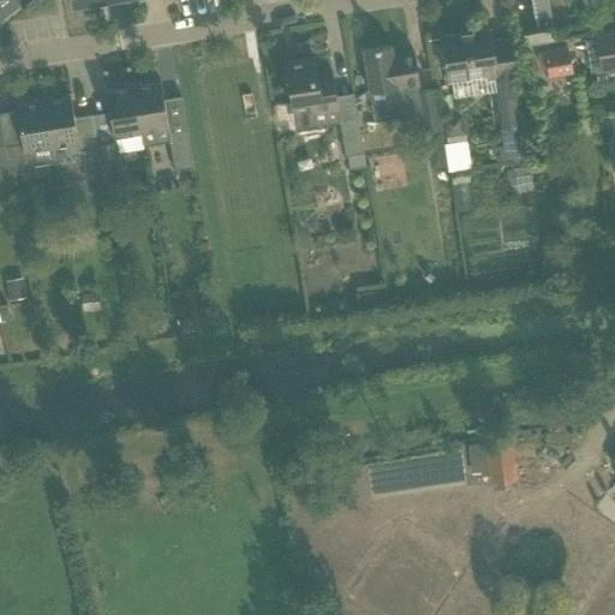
[(0,0),(0,22),(21,5),(17,0),(0,0)]
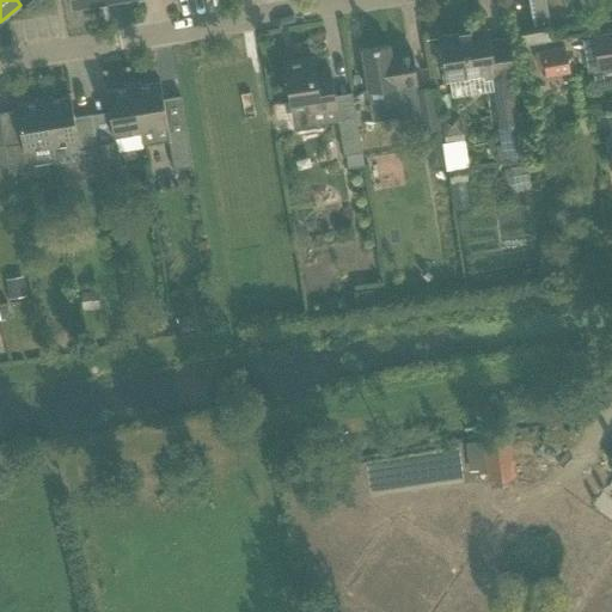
[(550,28),(520,32),(522,44),(552,40),(550,28)]
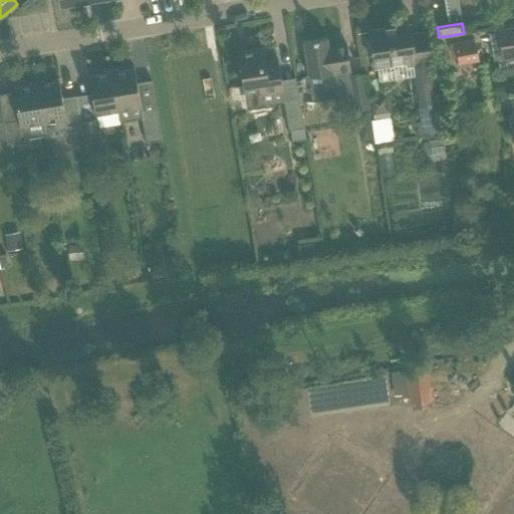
[(398,27),(370,31),(375,66),(377,65),(379,81),(415,76),(420,108),(424,132),(442,129),(438,105),(439,104),(436,79),(434,79),(431,62),(426,32),(411,34),(410,29),(398,31),(398,27)]
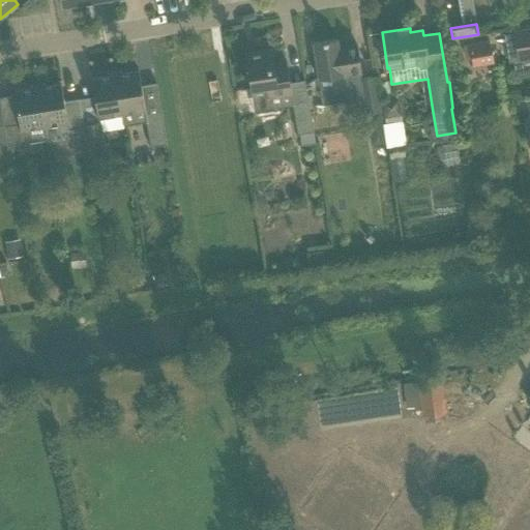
[(518,61),(529,59),(529,28),(512,32),(518,61)]
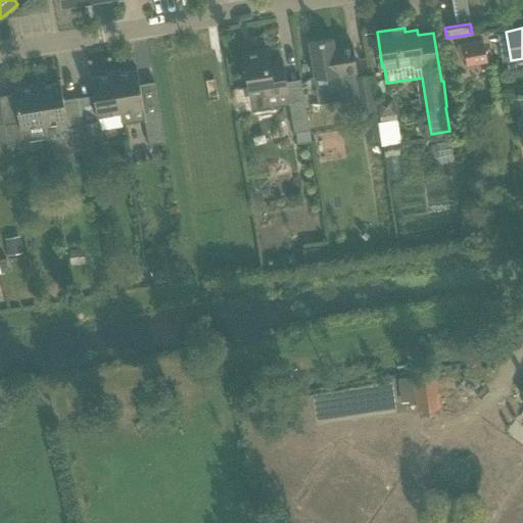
[(357,73),(352,45),(334,48),(332,39),(310,42),(315,79),(357,73)]
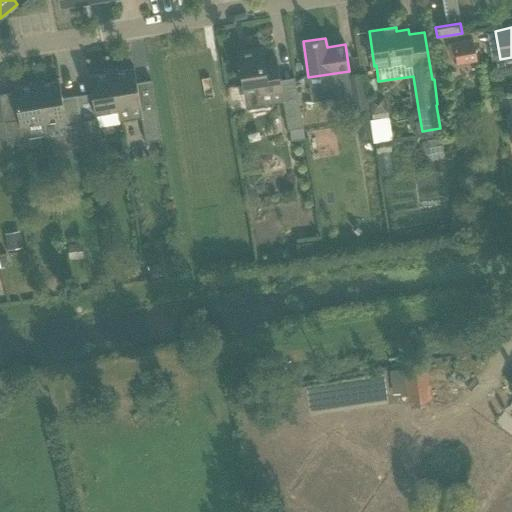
[(457,64),(476,60),(474,53),(472,44),(454,48),(457,64)]
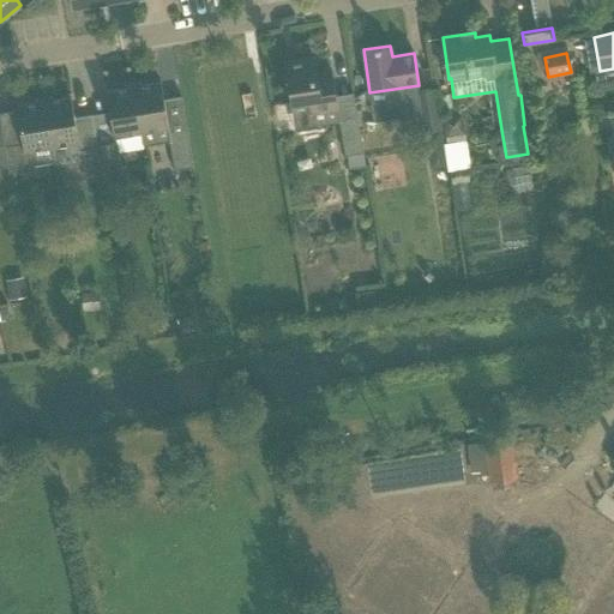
[(309,114),(337,109),(336,96),(332,71),(317,73),(314,58),(293,61),(294,64),(287,65),(287,62),(284,62),(290,106),(308,102),(309,114)]
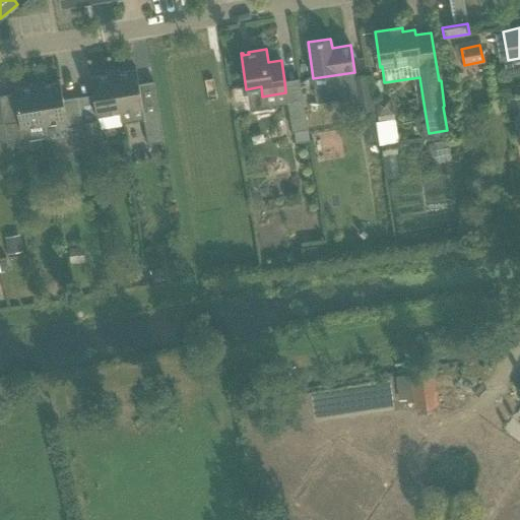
[(212,56),(177,62),(181,87),(216,81),(212,56)]
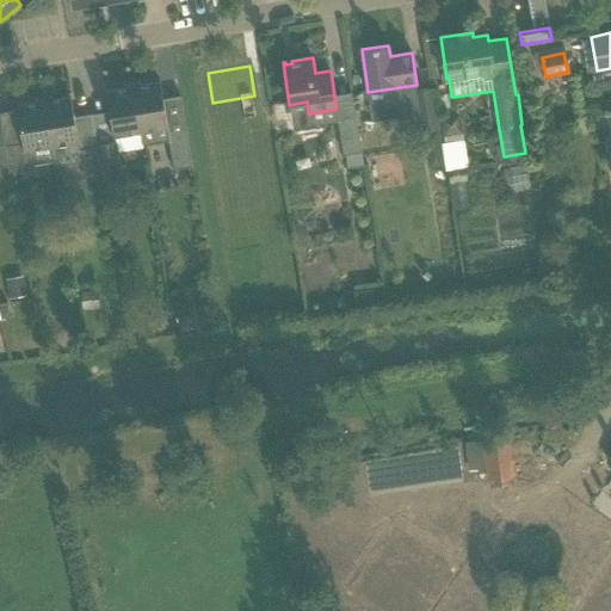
[(141,82),(133,84),(140,133),(141,133),(143,144),(170,140),(174,168),(192,166),(186,129),(186,128),(168,131),(162,99),(160,82),(141,85),(141,82)]
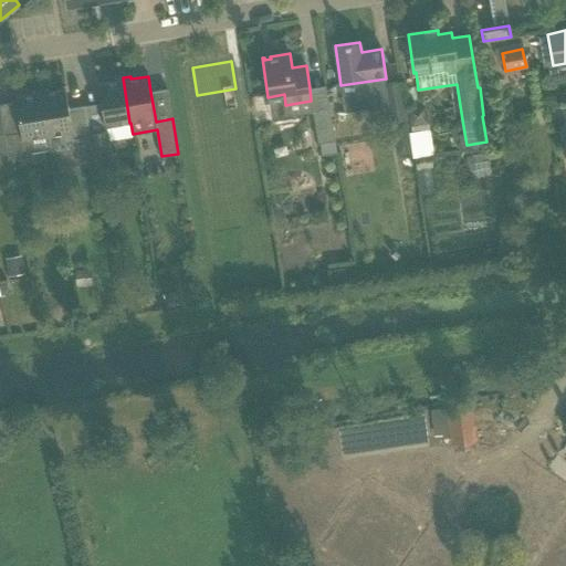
[(115,82),(97,84),(105,127),(129,123),(123,77),(115,79),(115,82)]
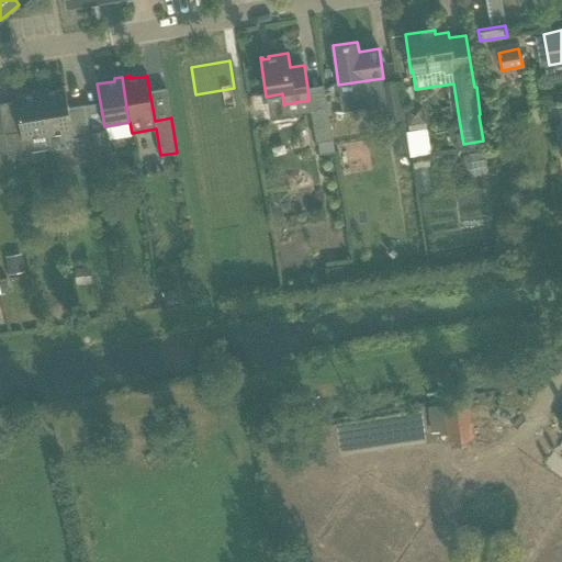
[(396,82),(380,85),(385,122),(403,119),(396,82)]
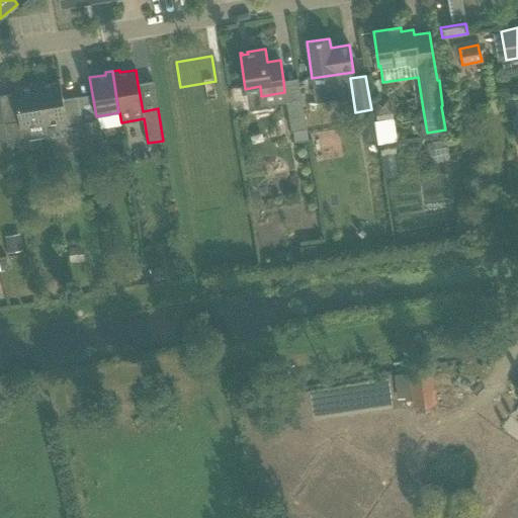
[(42,124),(56,122),(59,139),(83,135),(81,121),(78,97),(63,99),(60,82),(44,85),(44,82),(36,83),(42,124)]
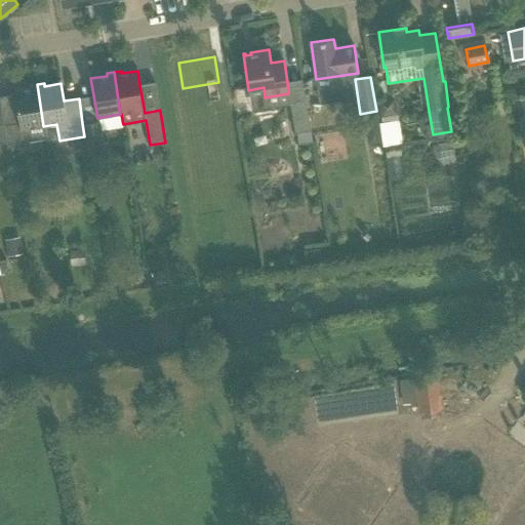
[(14,94),(0,96),(0,104),(6,143),(6,146),(45,138),(43,126),(37,84),(30,85),(30,88),(13,91),(14,94)]
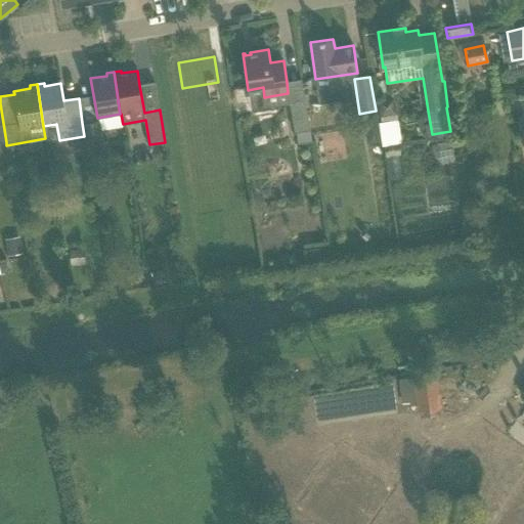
[(396,115),(393,97),(376,100),(379,118),(381,118),(396,115)]
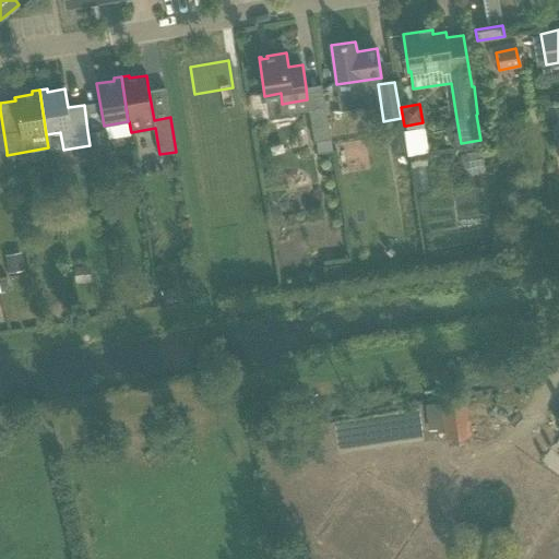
[(309,109),(309,111),(314,142),(317,141),(319,153),(332,151),(331,139),(325,107),(309,109)]
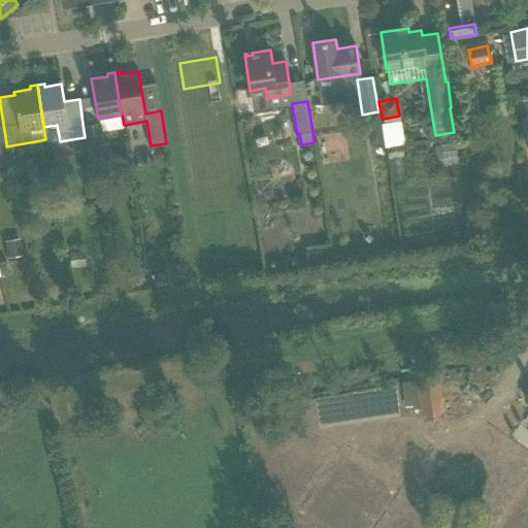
[(100,122),(83,124),(85,137),(88,156),(105,153),(100,122)]
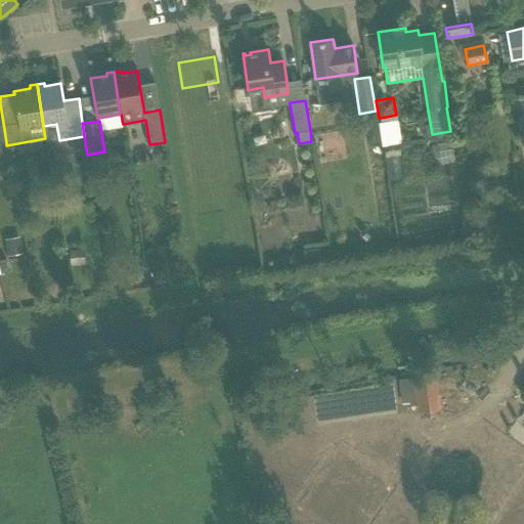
[(379,126),(364,129),(367,143),(381,140),(379,126)]
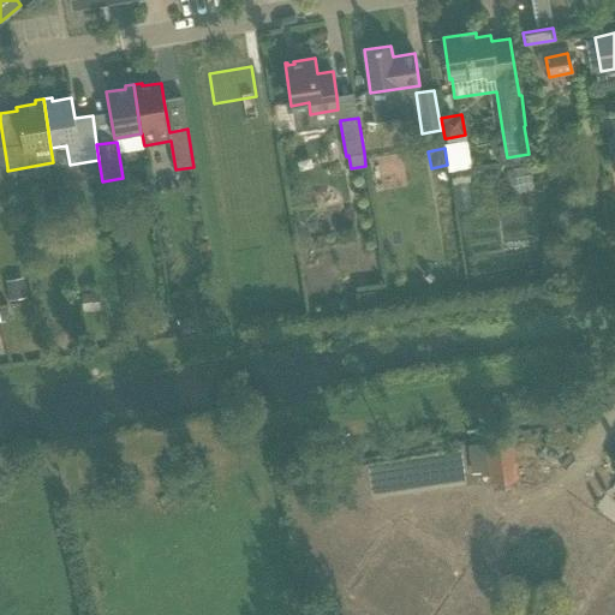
[(24,281),(7,285),(10,300),(28,297),(24,281)]
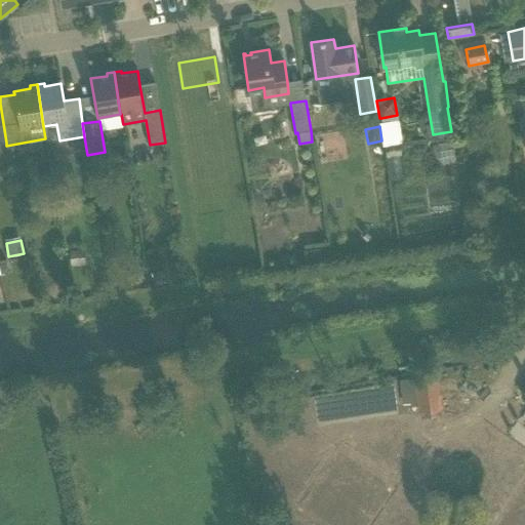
[(87,266),(86,249),(70,250),(71,267),(87,266)]
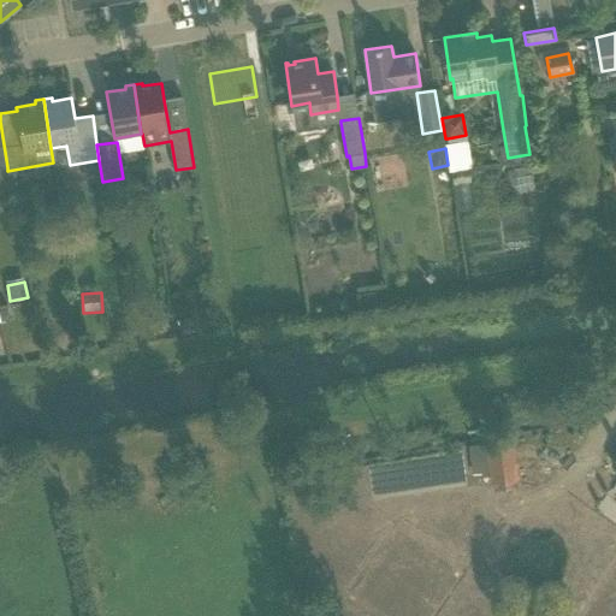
[(363,294),(365,303),(377,302),(377,292),(363,294)]
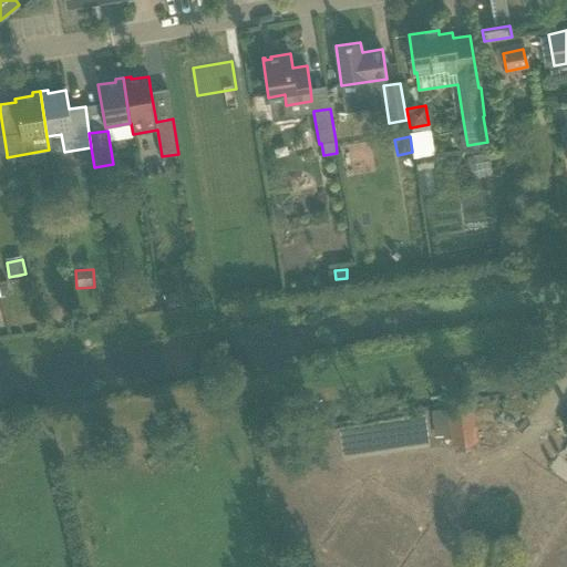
[(167,276),(160,277),(162,291),(176,289),(175,281),(167,276)]
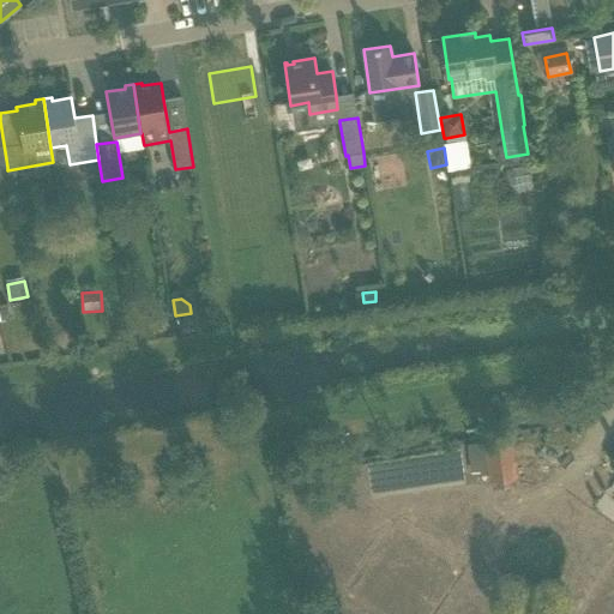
[(0,308),(0,320),(0,321),(11,318),(8,306),(0,308)]
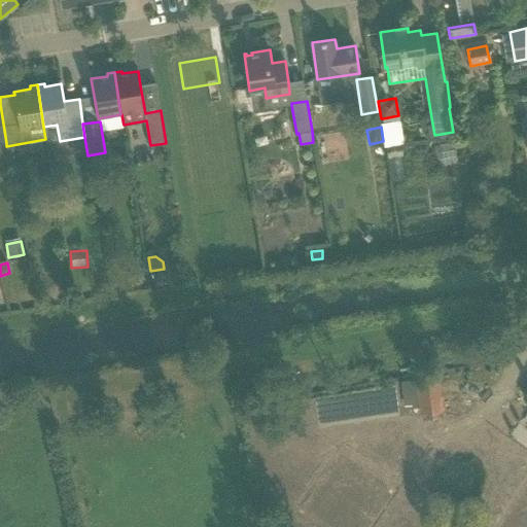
[(418,386),(421,407),(421,412),(425,411),(426,419),(440,417),(438,412),(443,411),(438,376),(417,379),(418,386)]
